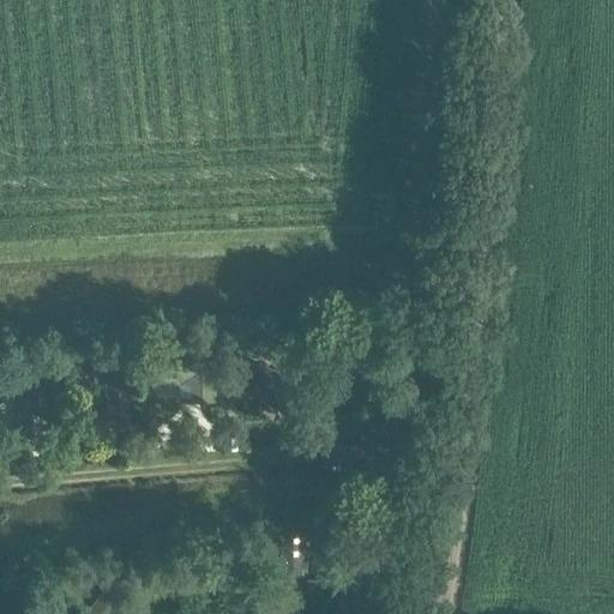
[(214,354),(152,354),(154,384),(176,383),(176,402),(215,401),(214,354)]
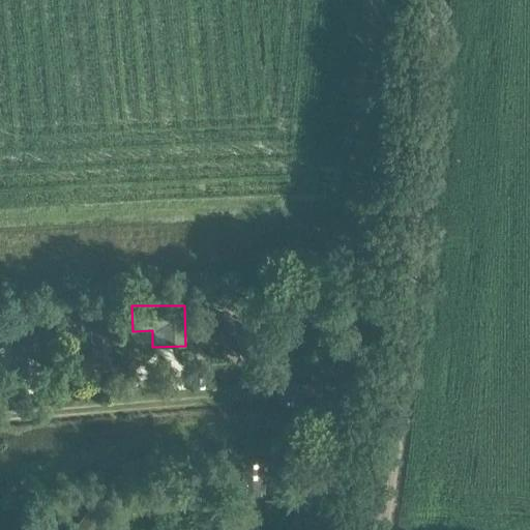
[(91,353),(74,354),(75,373),(112,370),(109,326),(89,328),(91,353)]
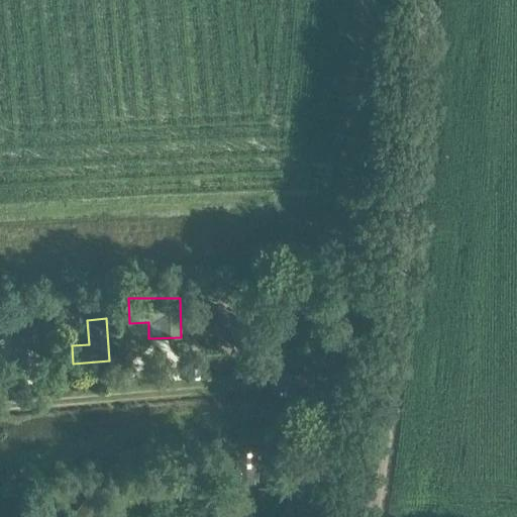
[(38,325),(15,326),(16,366),(39,365),(38,325)]
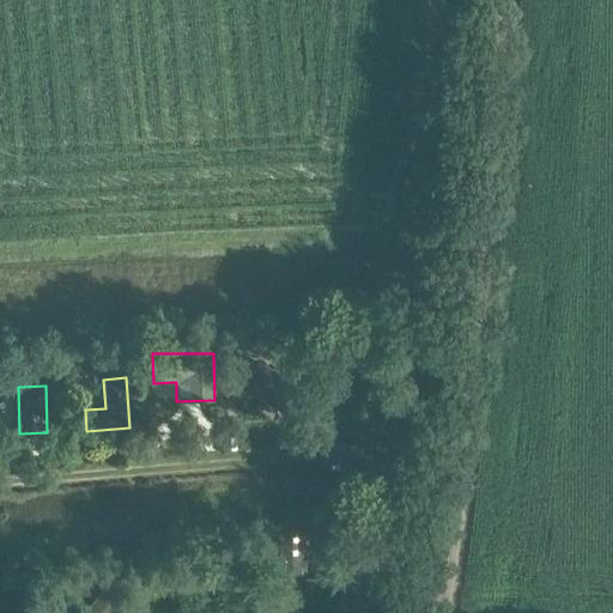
[(281,529),(281,581),(303,581),(303,569),(307,569),(307,559),(303,558),(304,529),(281,529)]
